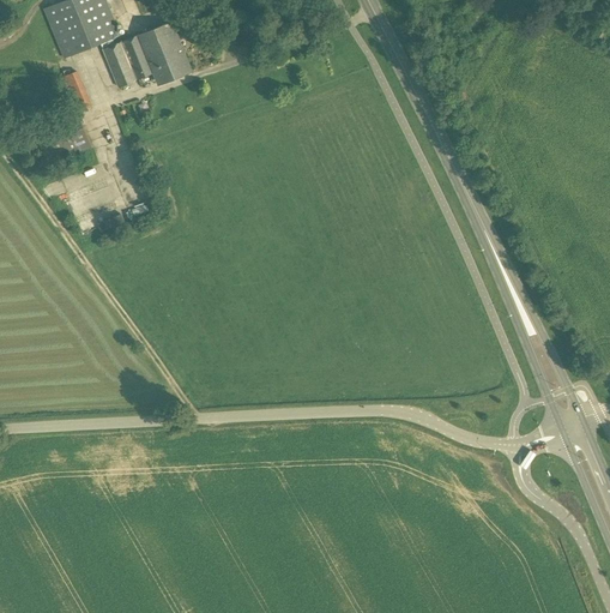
[(115,43),(113,38),(118,37),(102,0),(64,0),(41,10),(60,60),(97,44),(114,89),(151,73),(155,84),(186,71),(167,23),(136,36),(115,43)]
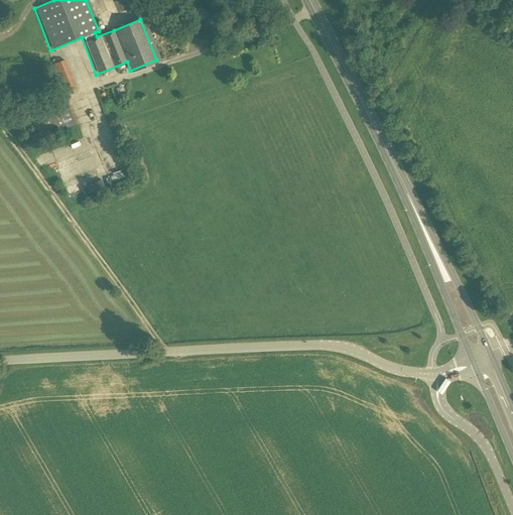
[(62,95),(75,90),(62,60),(50,66),(62,95)]
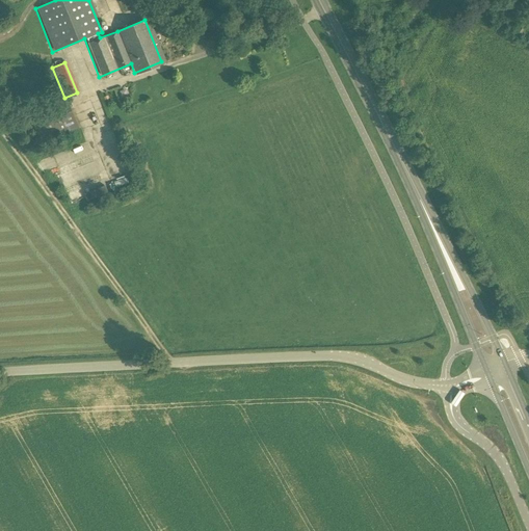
[(38,144),(77,129),(64,100),(26,115),(38,144)]
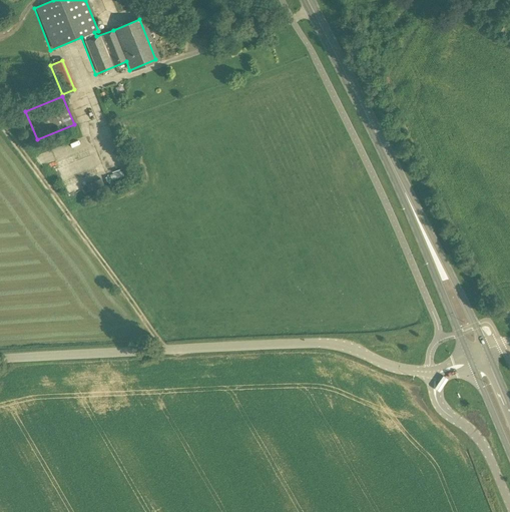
[(120,169),(109,174),(111,179),(122,174),(120,169)]
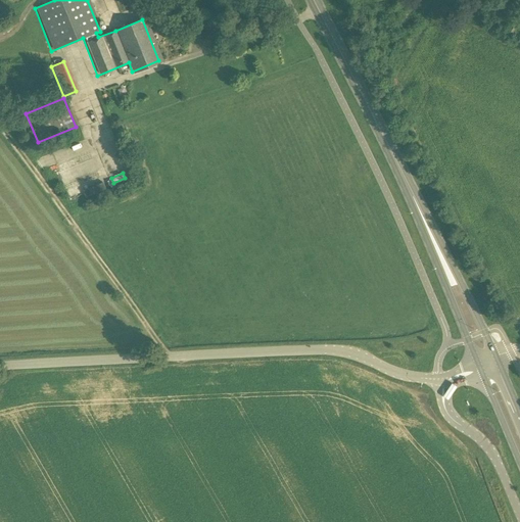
[(94,185),(82,190),(84,196),(96,192),(94,185)]
